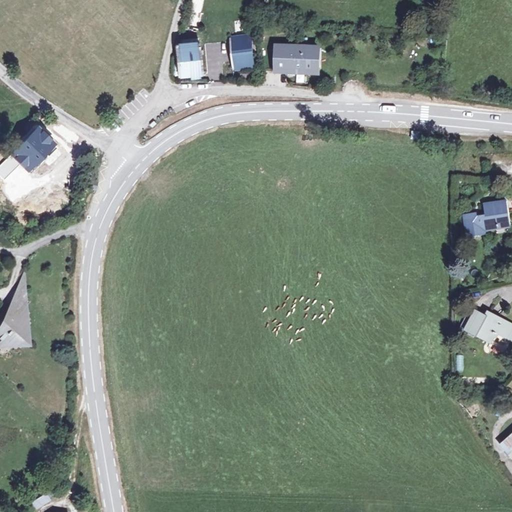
[(236,69),(254,69),(253,40),(234,42),(236,69)]
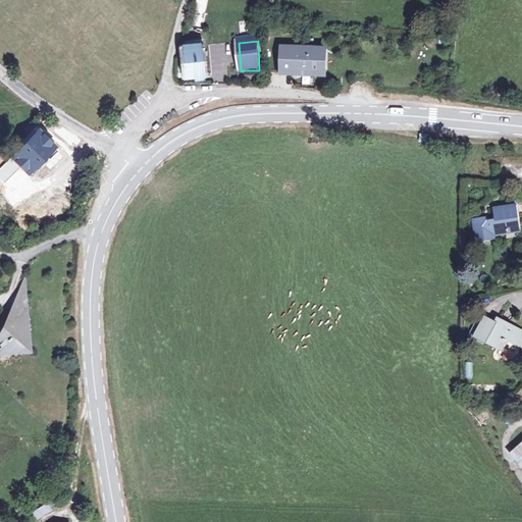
[(280,48),(279,73),(320,75),(322,50),(313,48),(313,45),(303,44),(303,48),(280,48)]
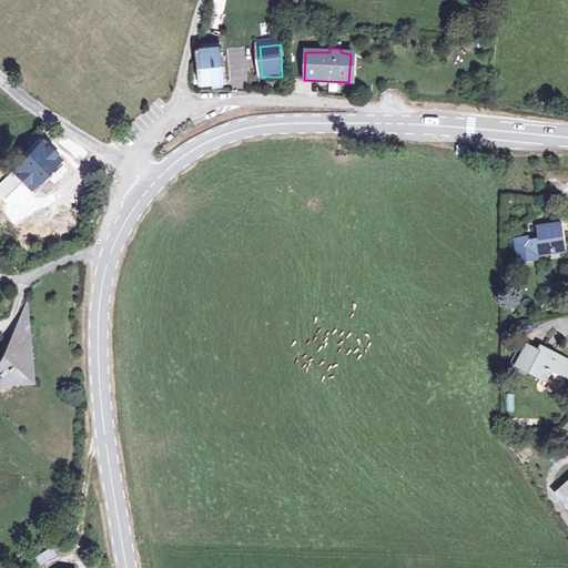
[(195,51),(198,79),(223,78),(222,49),(195,51)]
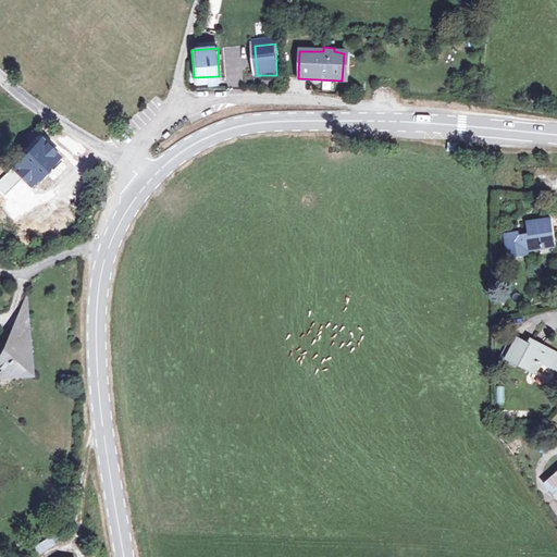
[(16,162),(35,184),(64,159),(46,136),(16,162)]
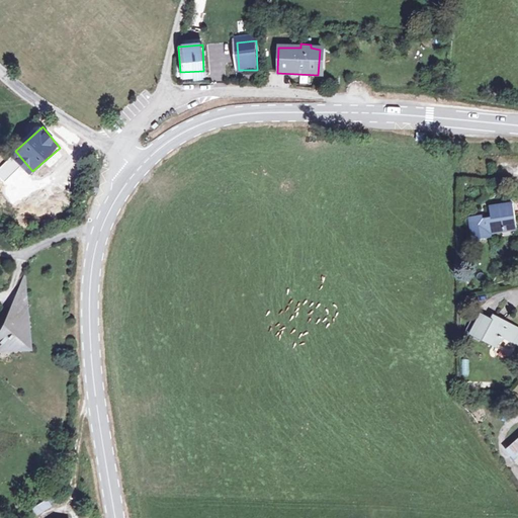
[(5,197),(29,227),(49,210),(24,182),(5,197)]
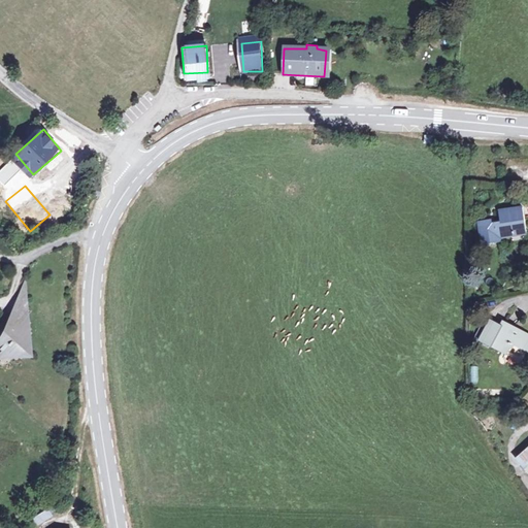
[(89,186),(86,198),(93,200),(95,187),(89,186)]
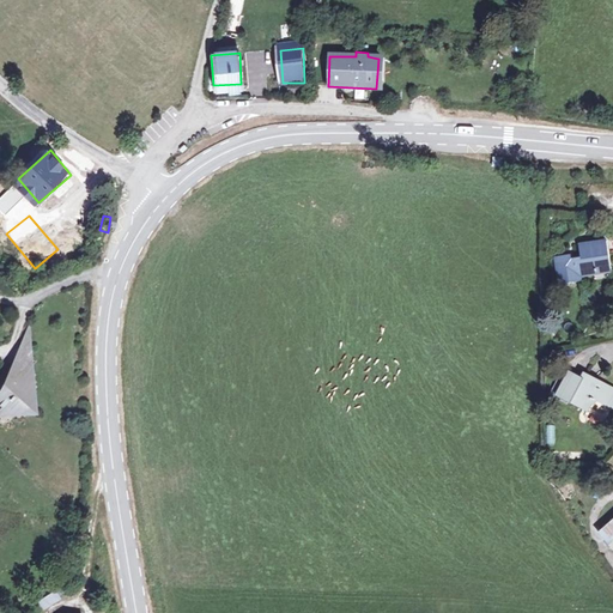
[(569,254),(557,256),(560,284),(580,281),(578,275),(611,272),(607,243),(581,246),(583,255),(570,256),(569,254)]
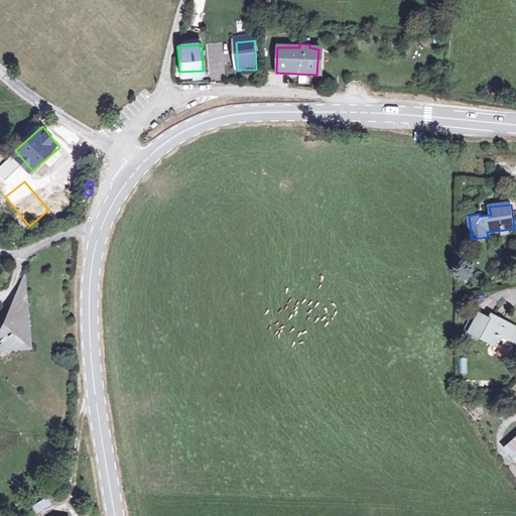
[(15,290),(15,292),(29,300),(21,278),(15,290)]
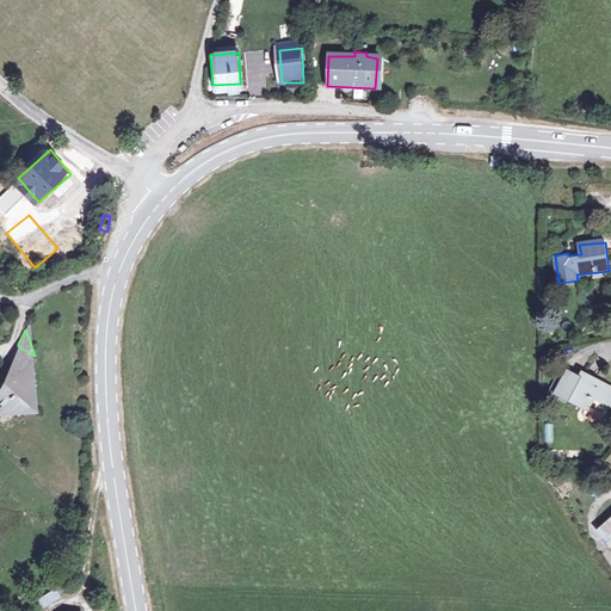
[(18,346),(17,357),(36,369),(41,360),(35,356),(18,346)]
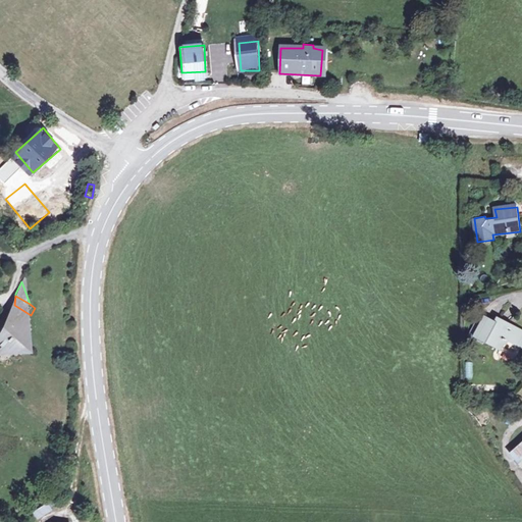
[(1,330),(0,332),(0,345),(10,353),(15,348),(20,352),(31,340),(27,336),(31,329),(25,324),(32,317),(31,315),(14,305),(9,313),(11,315),(5,324),(8,326),(5,331),(1,330)]
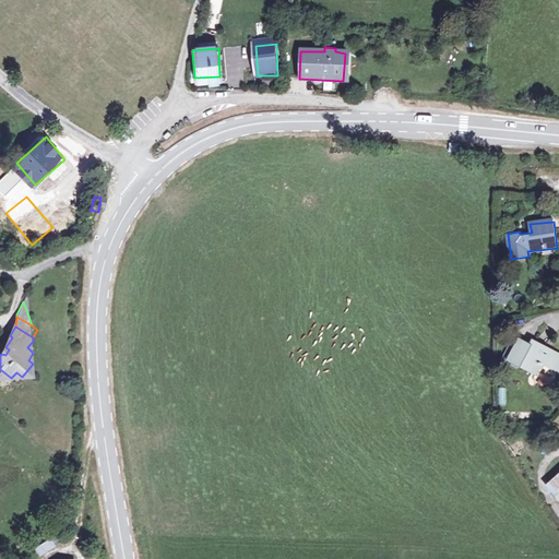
[(521,340),(515,336),(504,356),(510,359),(521,340)]
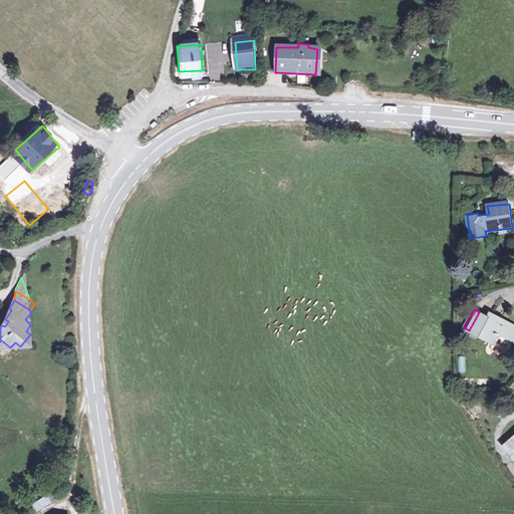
[(513,324),(502,318),(489,311),(486,315),(479,311),(479,312),(469,330),(469,331),(489,341),(492,344),(498,333),(513,342),(513,340),(513,324)]
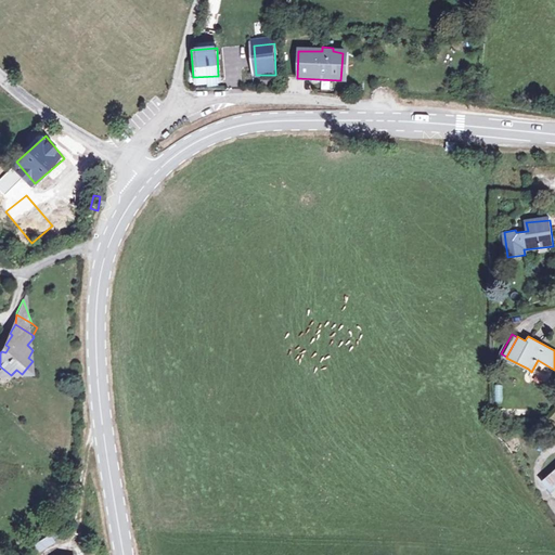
[(39,553),(55,543),(50,534),(34,544),(39,553)]
